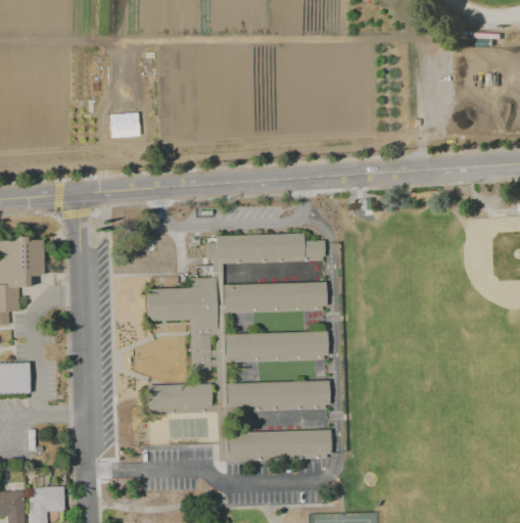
[(139,136),(139,113),(110,114),(111,137),(139,136)]
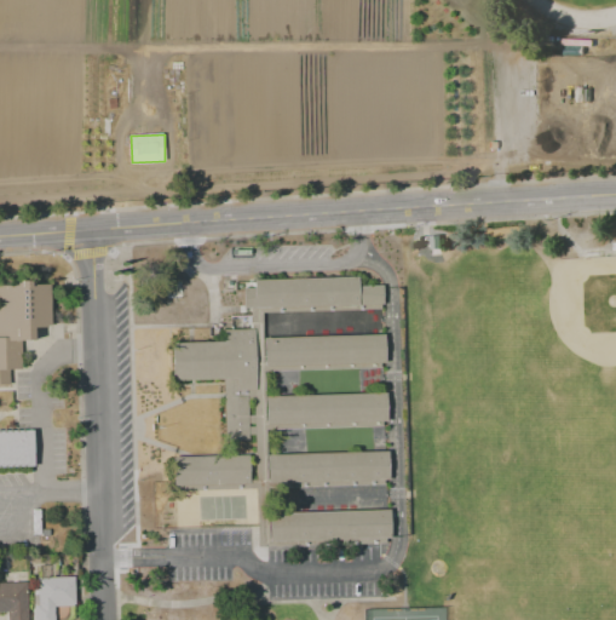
[(257,279),(360,276),(360,286),(386,285),(386,305),(246,308),(245,287),(257,287),(257,279)]
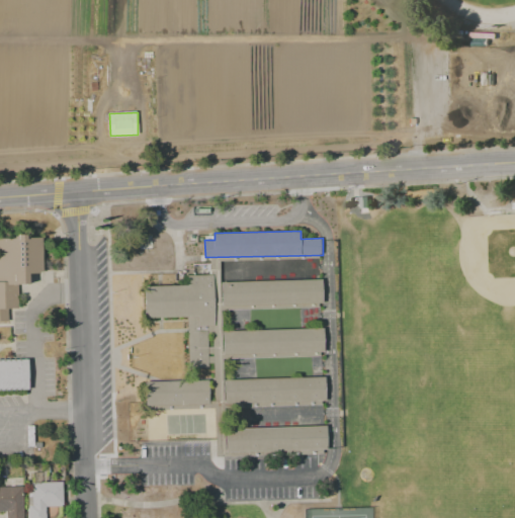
[(0,321),(0,281),(7,281),(7,277),(0,277),(0,236),(3,236),(3,239),(15,238),(15,237),(18,236),(18,235),(26,235),(26,236),(29,236),(29,238),(44,238),(45,273),(30,273),(30,283),(19,284),(20,309),(9,309),(10,321),(0,321)]
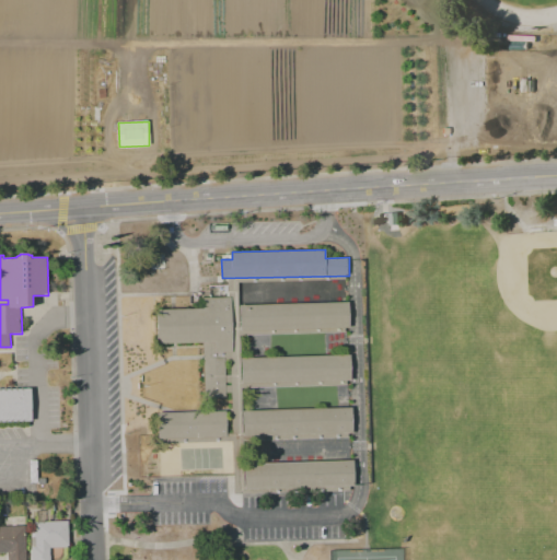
[(233,352),(219,352),(219,358),(225,358),(227,398),(205,398),(205,341),(158,342),(157,310),(206,308),(206,298),(232,298),(233,352)]
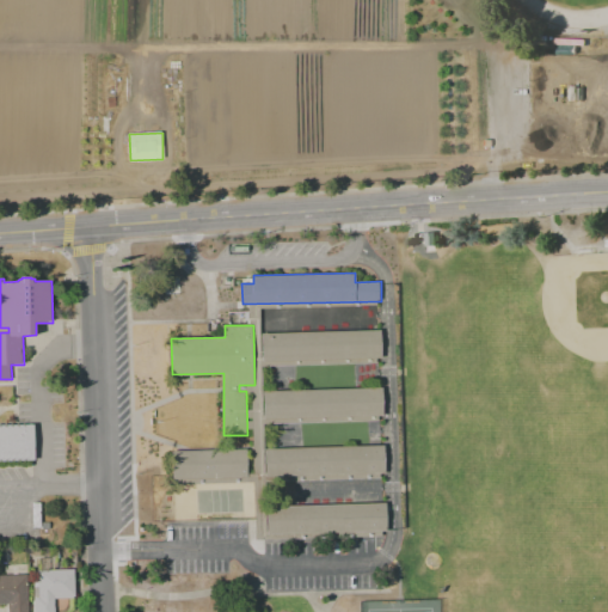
[(263,332),(381,330),(382,357),(263,360),(263,332)]
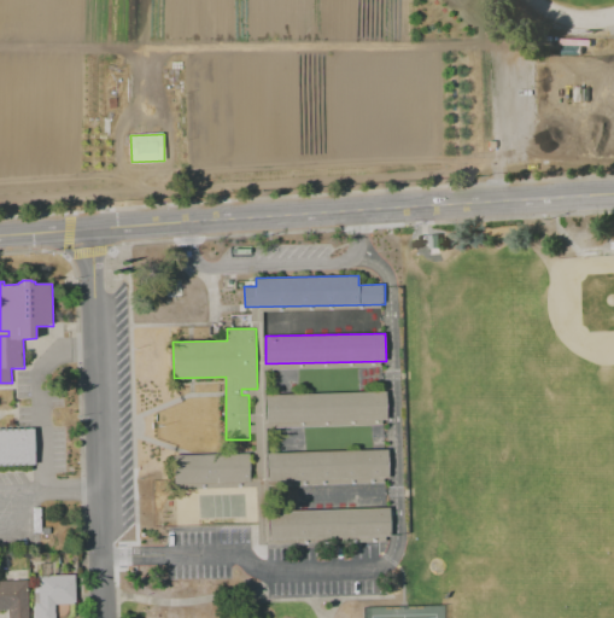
[(268,395),(302,394),(362,392),(389,392),(390,420),(268,421),(268,395)]
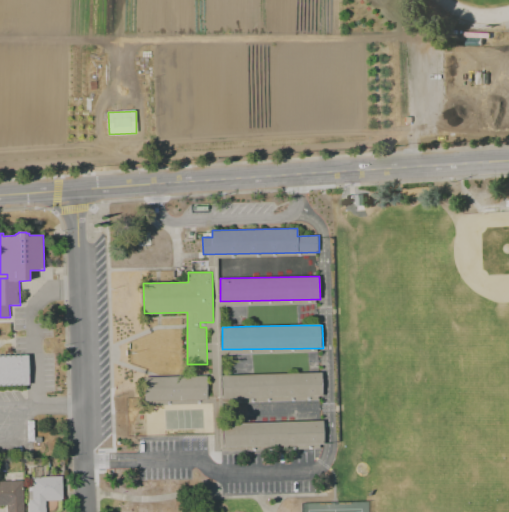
[(0,356),(29,356),(30,384),(0,384),(0,356)]
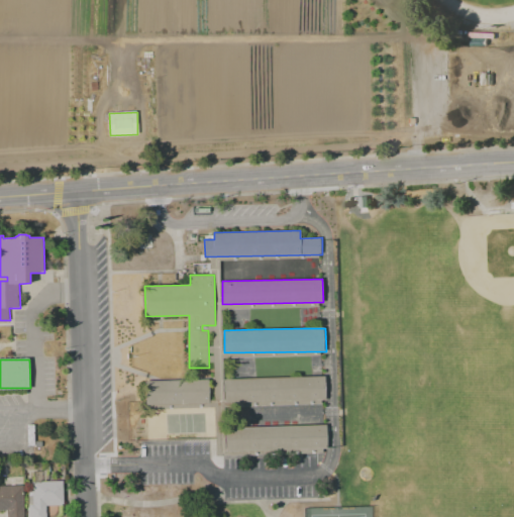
[(224,379),(325,377),(326,399),(224,401),(224,379)]
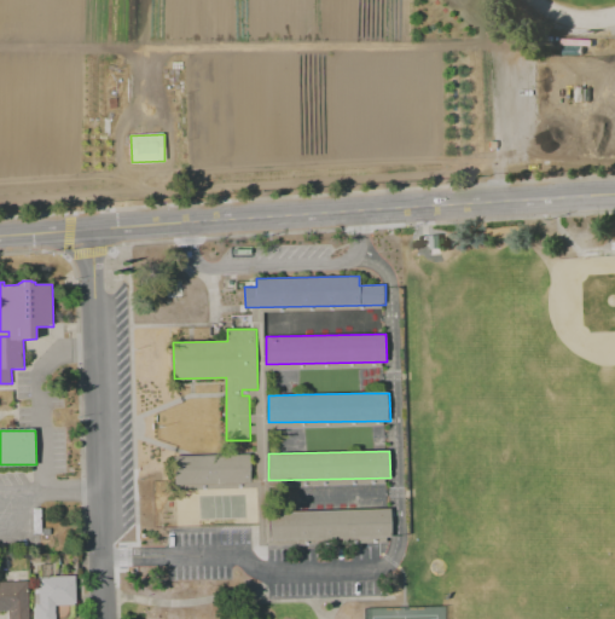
[(175,456),(251,455),(251,482),(177,484),(175,456)]
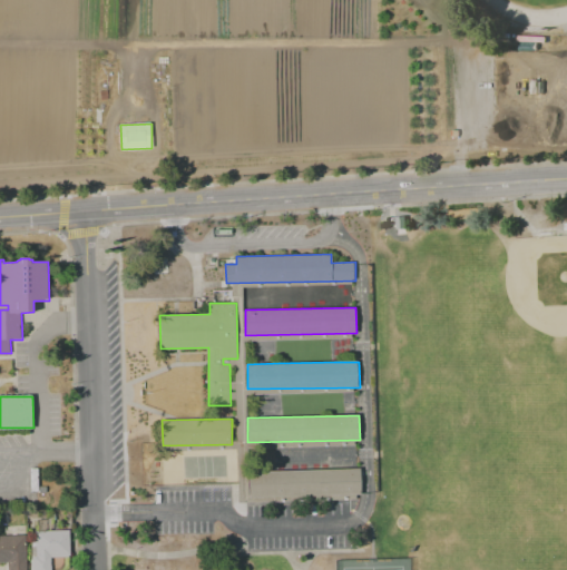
[(251,471),(360,469),(360,495),(251,498),(251,471)]
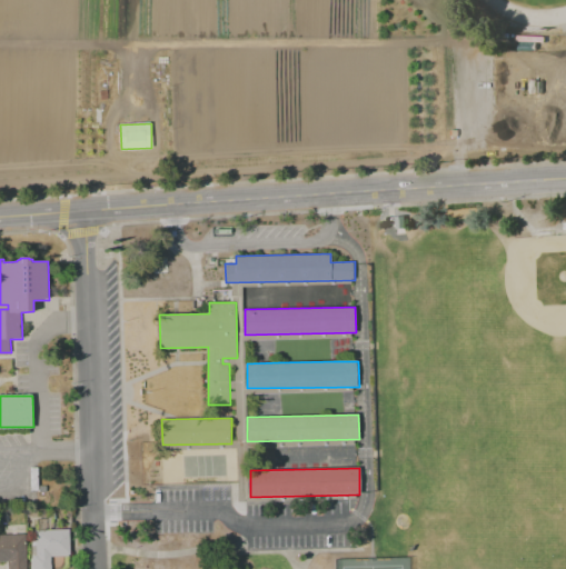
[(33,568),(33,530),(70,529),(71,556),(51,557),(51,568),(33,568)]
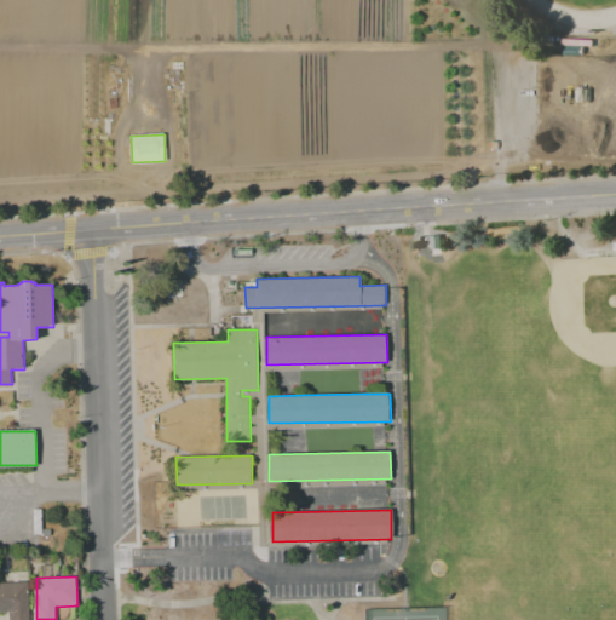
[(0,583),(30,583),(30,619),(10,619),(10,613),(0,613),(0,583)]
